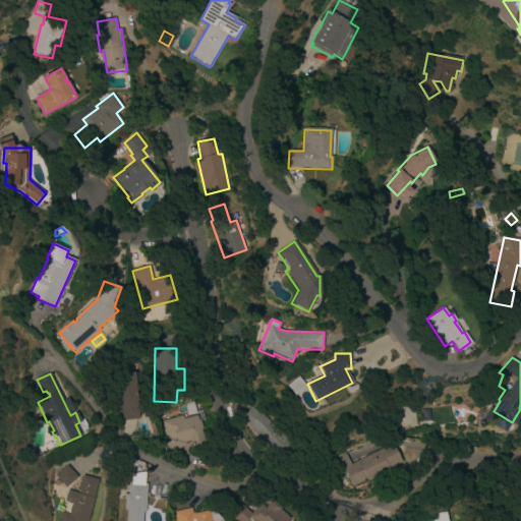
[(136,396),(143,395),(146,409),(138,410),(139,419),(121,420),(121,409),(119,409),(116,375),(140,374),(141,385),(135,386),(136,396)]
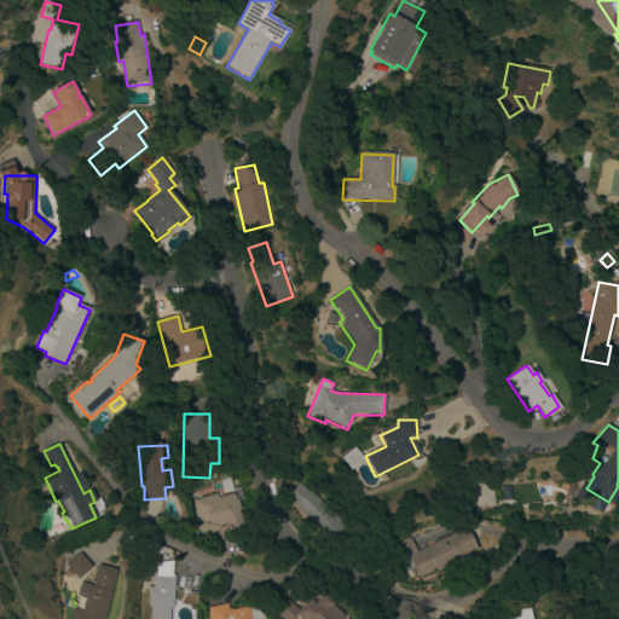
[(341,458),(354,449),(363,460),(350,470),(341,458)]
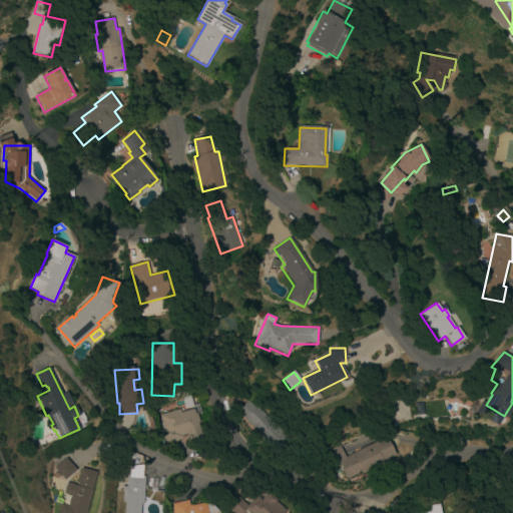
[(238,412),(248,401),(257,410),(259,408),(287,437),(274,449),(238,412)]
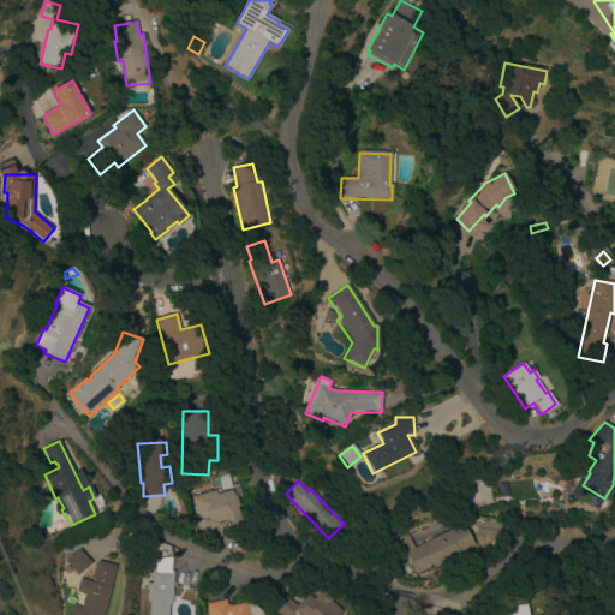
[(471,482),(490,481),(490,483),(506,482),(506,501),(473,506),(471,482)]
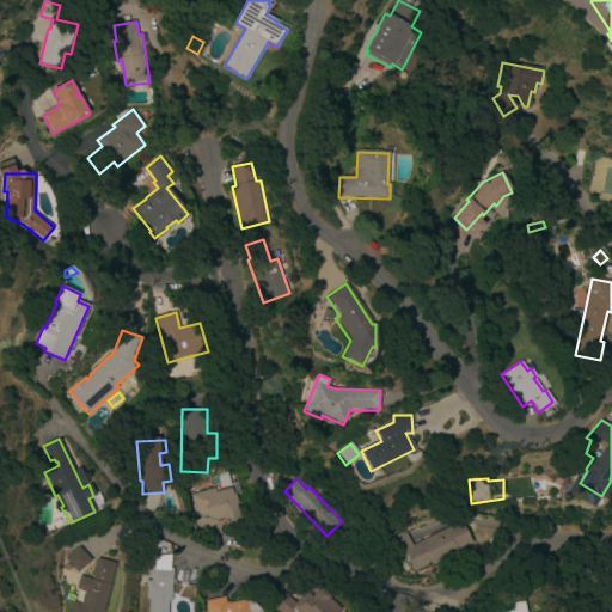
[(191,515),(196,513),(191,495),(215,488),(215,491),(231,488),(238,514),(218,520),(218,522),(201,532),(191,515)]
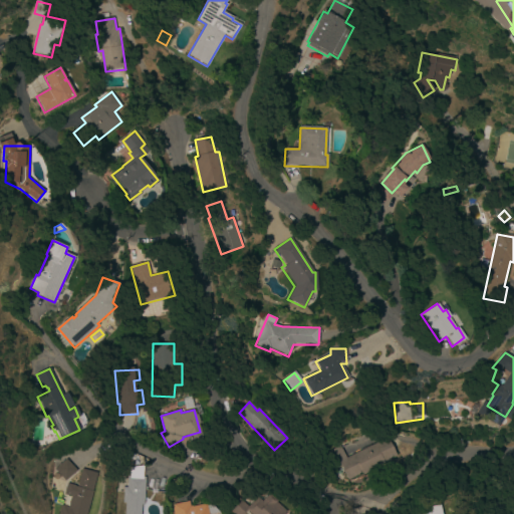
[(383,463),(384,465),(362,476),(361,474),(347,481),(340,467),(333,471),(325,454),(340,446),(346,459),(388,438),(397,456),(383,463)]
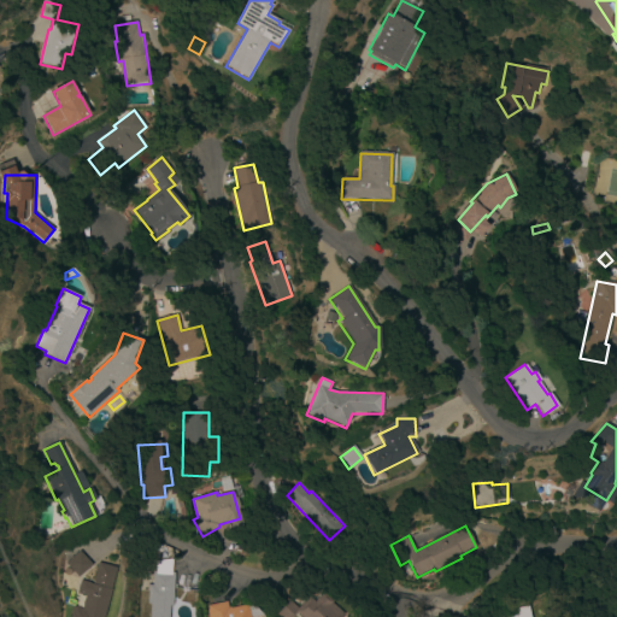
[(92,565),(77,577),(65,563),(80,551),(92,565)]
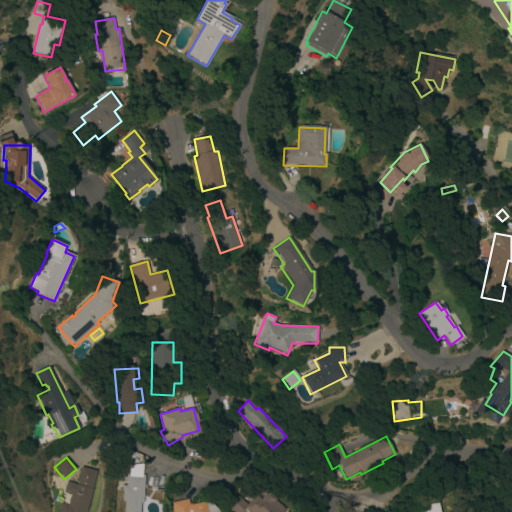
[(142,476),(144,476),(143,503),(140,503),(139,511),(124,511),(125,502),(122,502),(123,486),(127,486),(127,475),(130,475),(130,467),(143,464),(142,476)]
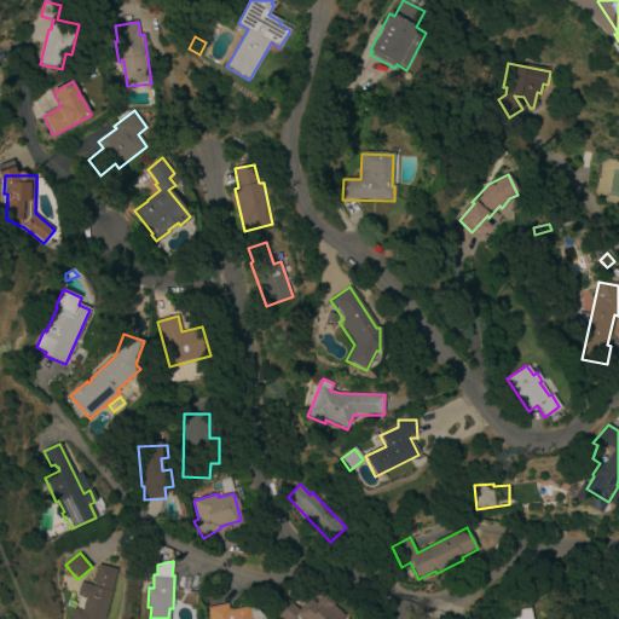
[(111,591),(104,618),(70,618),(74,608),(82,611),(86,599),(77,596),(81,583),(92,586),(98,565),(117,570),(111,591)]
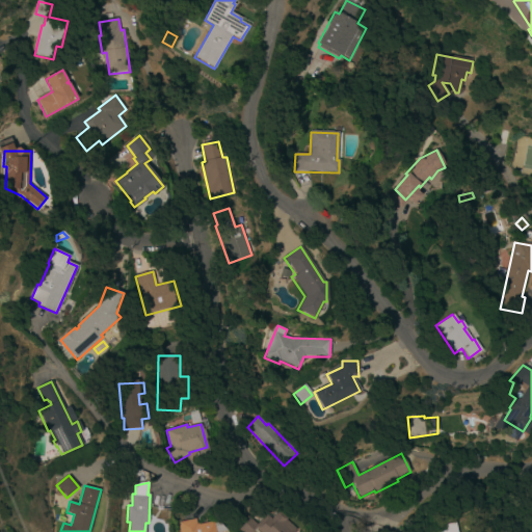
[(259,531),(256,529),(253,531),(241,531),(237,528),(246,516),(257,525),(265,514),(270,520),(277,511),(287,520),(284,524),(293,531),(292,531),(259,531)]
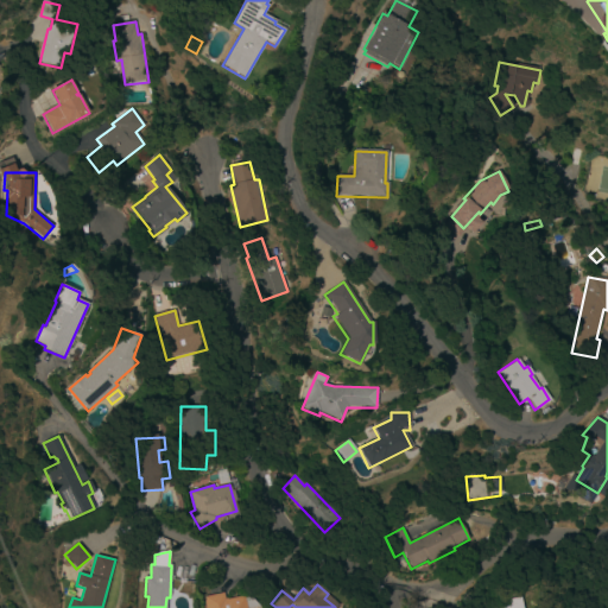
[(204,601),(204,597),(223,593),(225,600),(227,599),(227,600),(244,596),(244,599),(249,597),(258,607),(252,607),(204,607),(203,601),(204,601)]
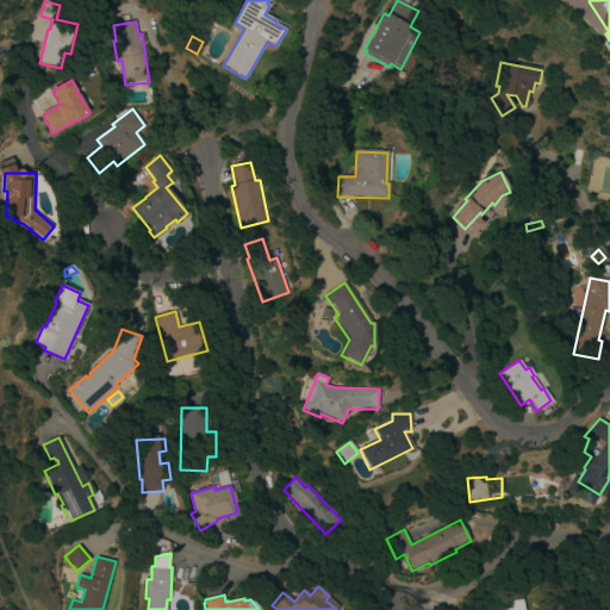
[(524,609),(504,609),(510,609),(508,602),(523,599),(524,609)]
